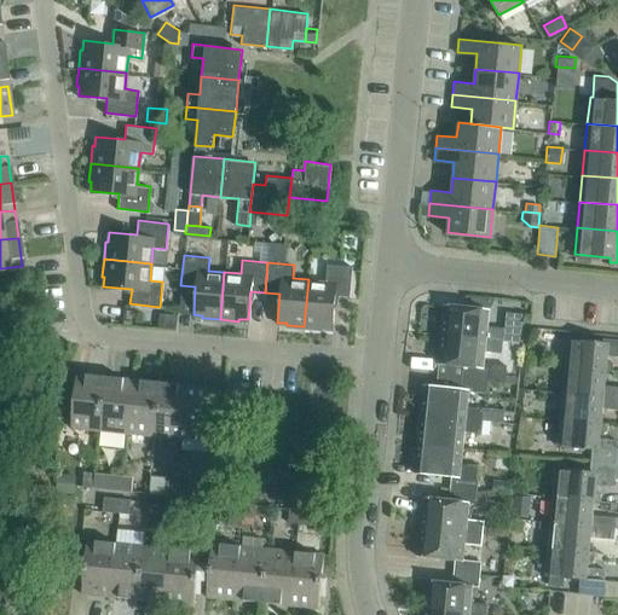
[(350,295),(352,265),(327,262),(324,280),(309,279),(304,326),(322,329),(322,326),(331,328),(335,294),(350,295)]
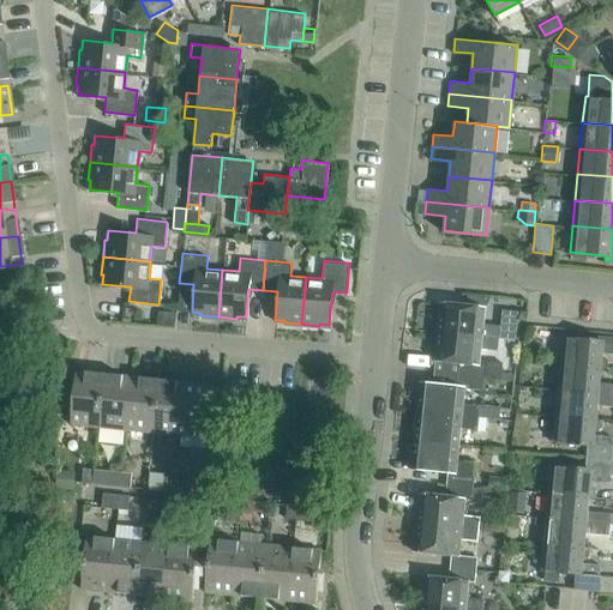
[(439,301),(437,330),(498,336),(499,324),(482,322),(484,306),(439,301)]
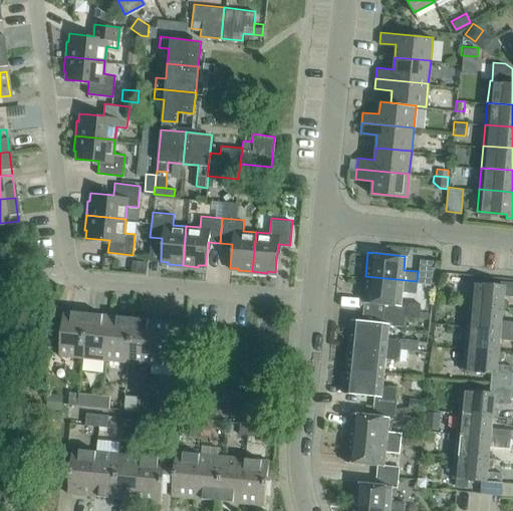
[(420,257),(418,281),(432,283),(434,259),(420,257)]
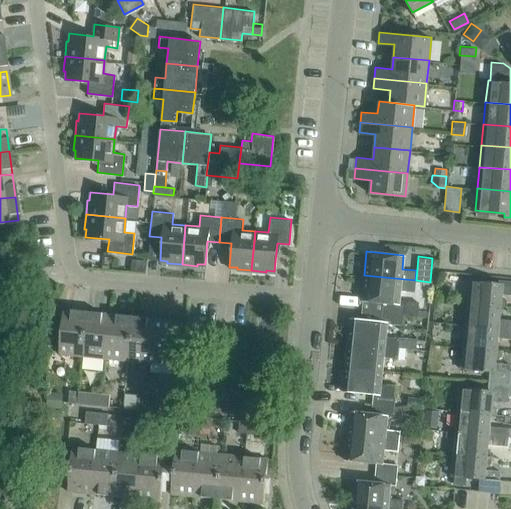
[(487,282),(488,274),(470,272),(469,280),(487,282)]
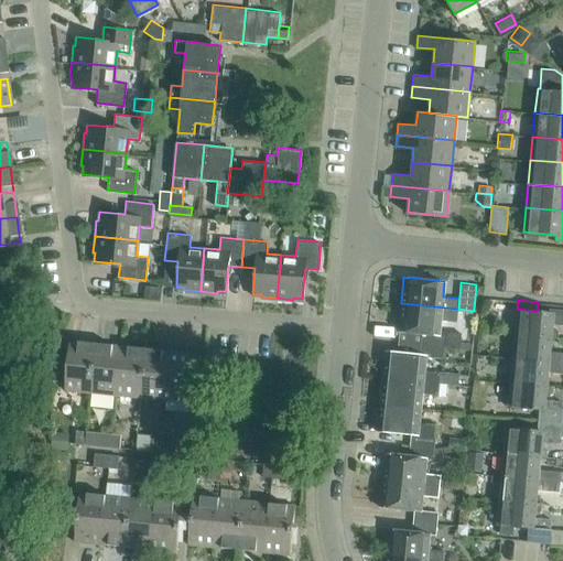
[(456,321),(457,309),(401,303),(398,330),(421,332),(420,343),(442,345),(459,346),(461,332),(440,330),(441,319),(456,321)]
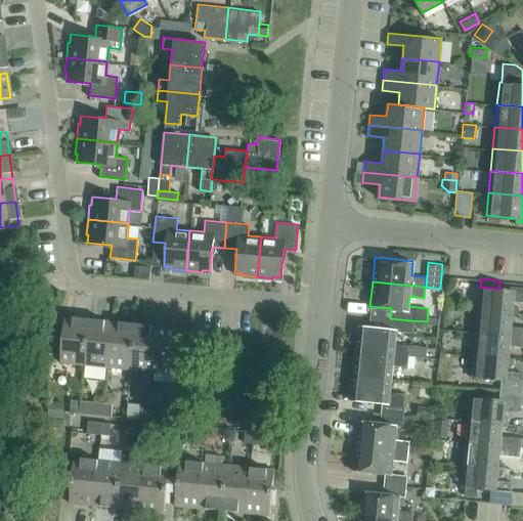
[(510,290),(498,289),(480,287),(478,310),(512,313),(517,314),(518,307),(515,303),(513,303),(513,300),(522,300),(522,286),(510,286),(510,290)]
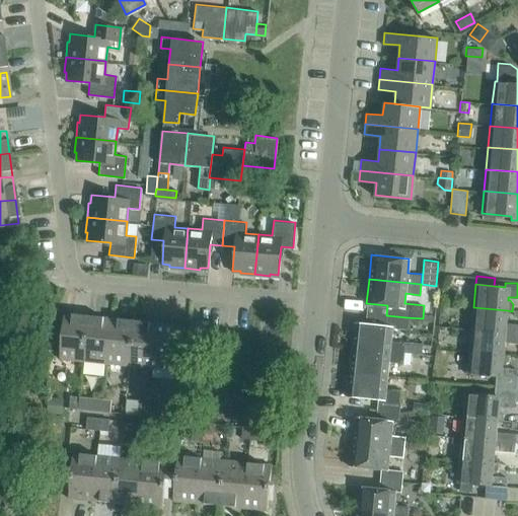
[(517,322),(506,322),(507,310),(473,307),(471,328),(517,333),(517,322)]
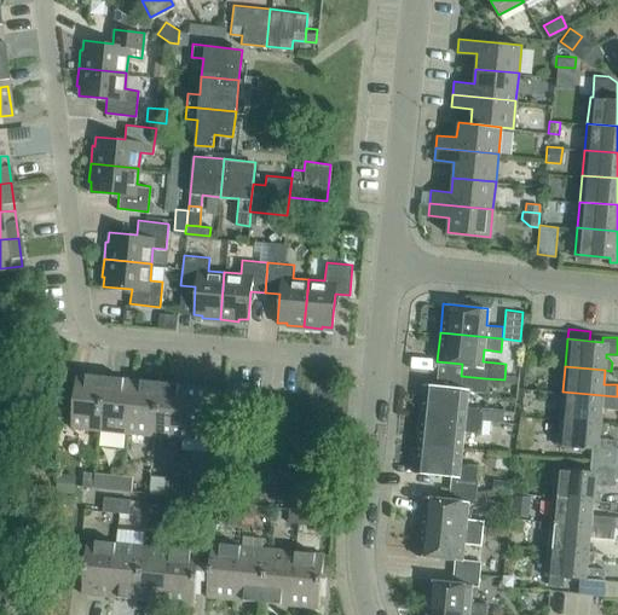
[(98,428),(104,375),(75,372),(70,425),(98,428)]
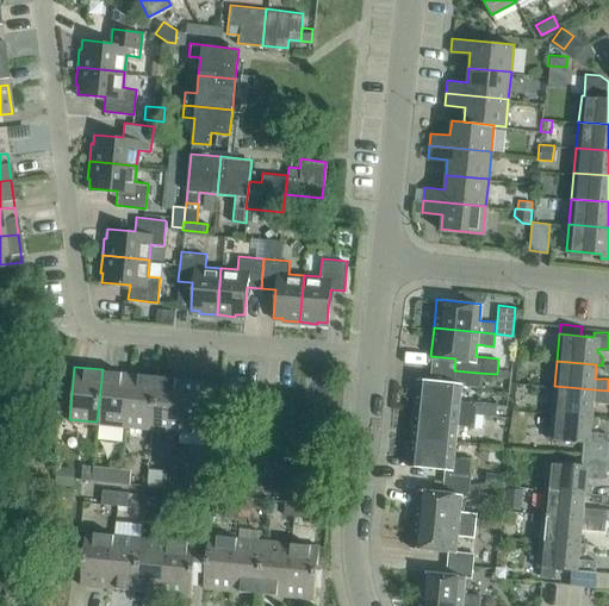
[(124,425),(130,373),(103,369),(97,422),(124,425)]
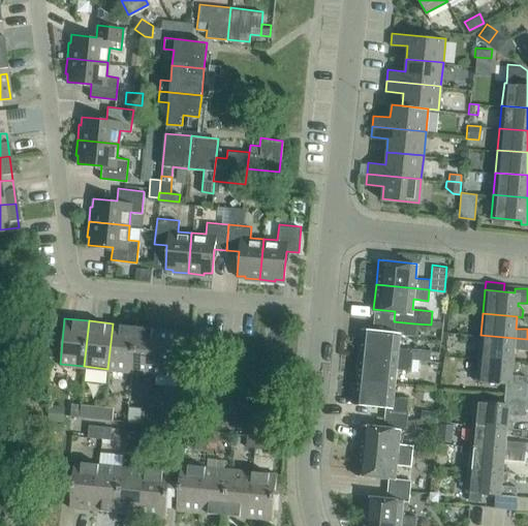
[(413,335),(414,323),(394,321),(393,332),(361,329),(359,353),(418,360),(418,359),(429,359),(430,349),(412,348),(398,346),(399,333),(413,335)]
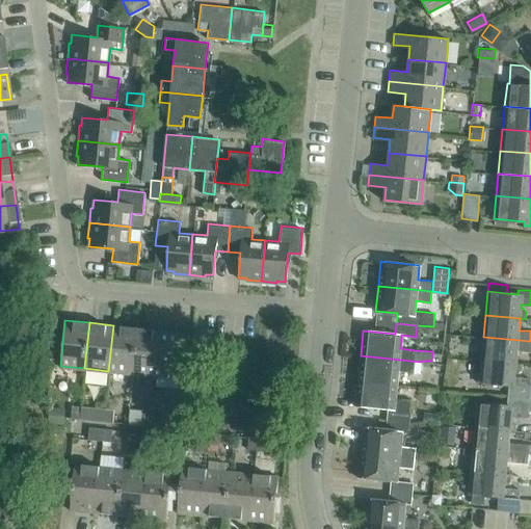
[(132,373),(136,327),(113,325),(108,371),(132,373)]
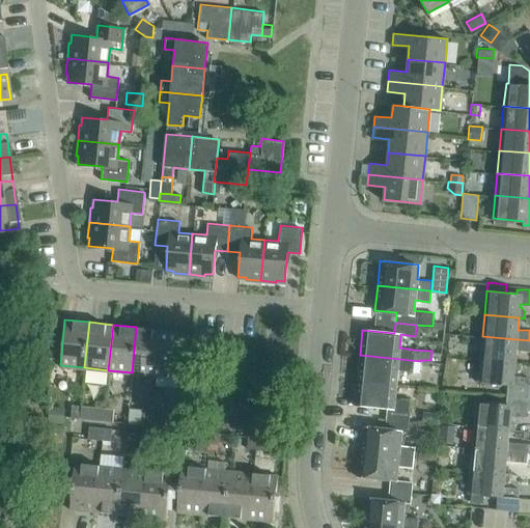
[(155,376),(160,329),(136,327),(132,372),(155,376)]
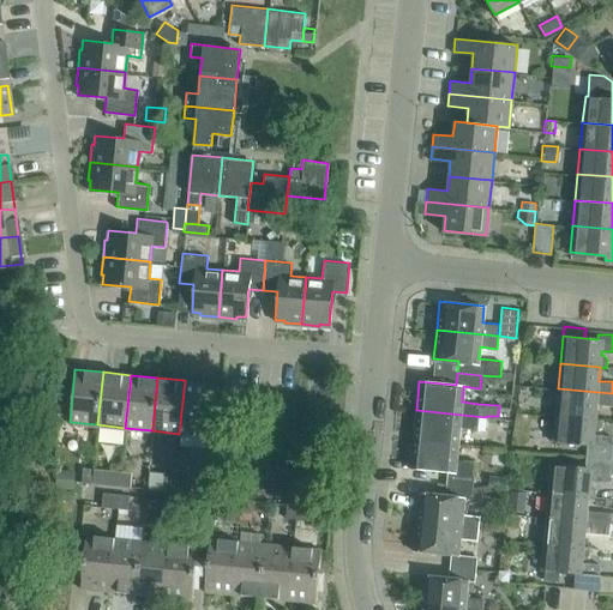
[(185,380),(179,434),(178,446),(206,448),(208,436),(214,384),(185,380)]
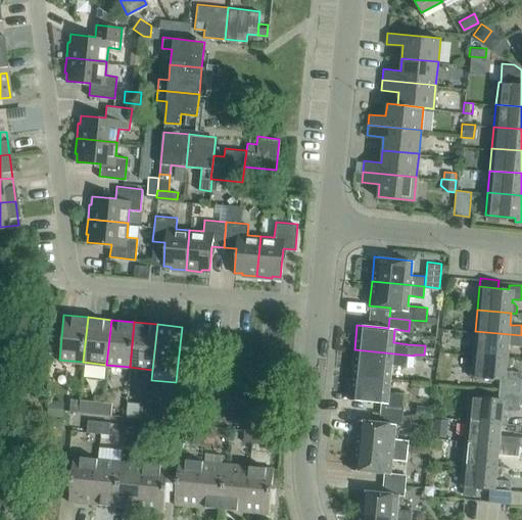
[(521,344),(521,335),(475,331),(472,353),(507,357),(507,356),(508,343),(521,344)]
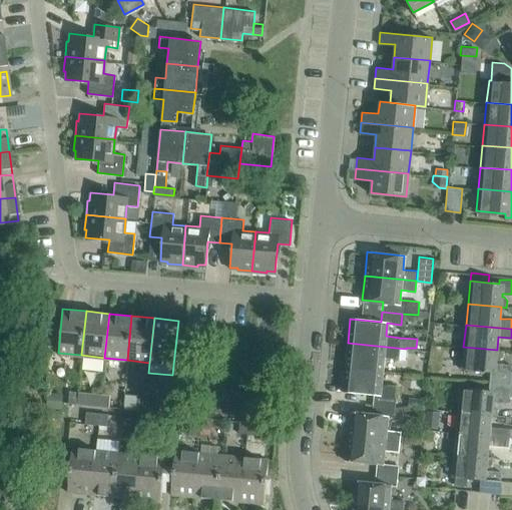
[(383,357),(398,358),(404,359),(406,349),(348,343),(345,367),(382,371),(383,357)]
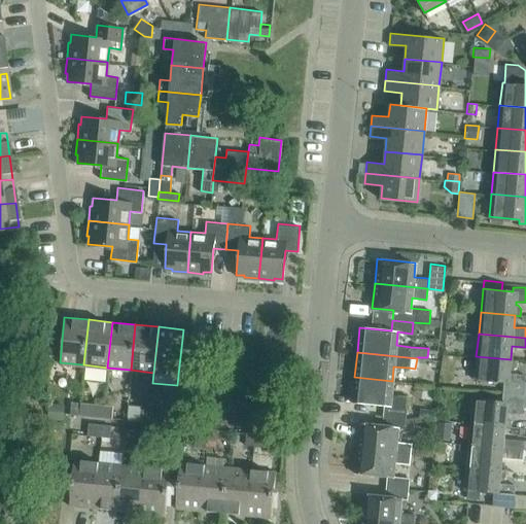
[(516,359),(511,358),(511,359),(476,356),(474,379),(503,381),(503,386),(523,387),(525,374),(510,373),(510,369),(512,370),(516,367),(516,359)]
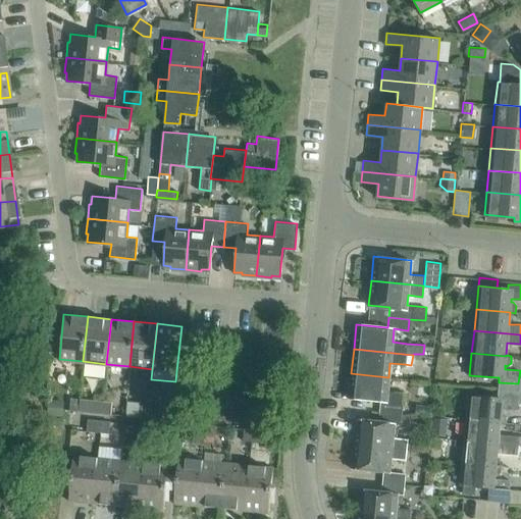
[(387,390),(388,377),(351,373),(349,398),(379,401),(378,411),(400,413),(402,392),(387,390)]
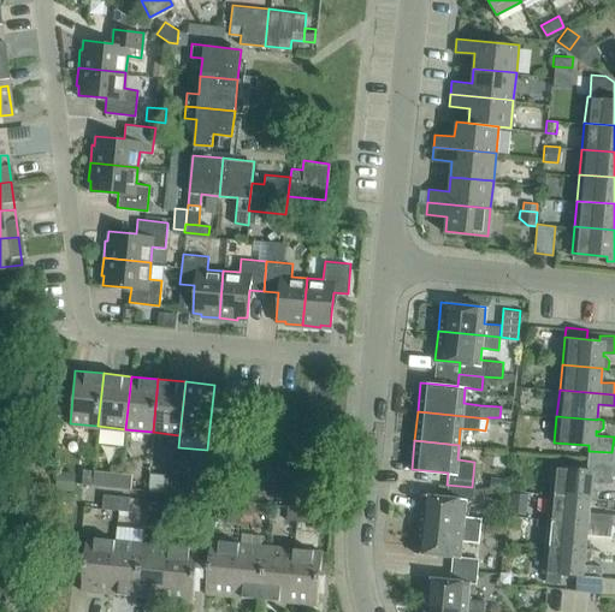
[(553,467),(549,493),(590,497),(596,498),(597,489),(593,485),(591,485),(591,481),(609,482),(610,465),(587,464),(586,469),(553,467)]
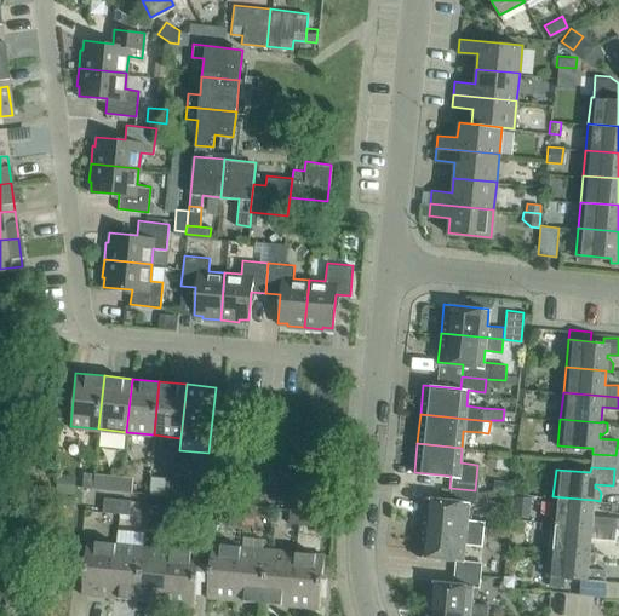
[(204,483),(213,484),(215,470),(205,470),(204,483)]
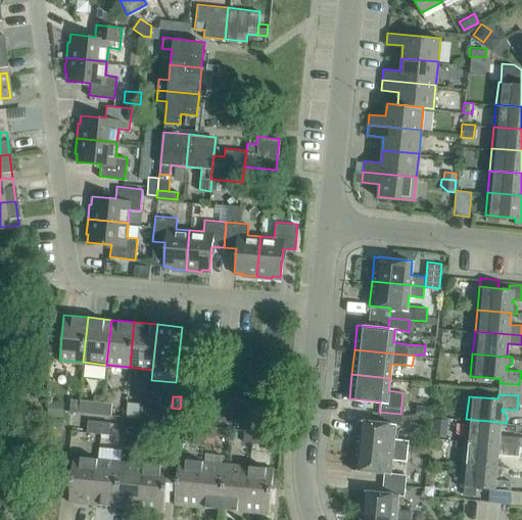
[(79,411),(80,398),(69,397),(68,410),(79,411)]
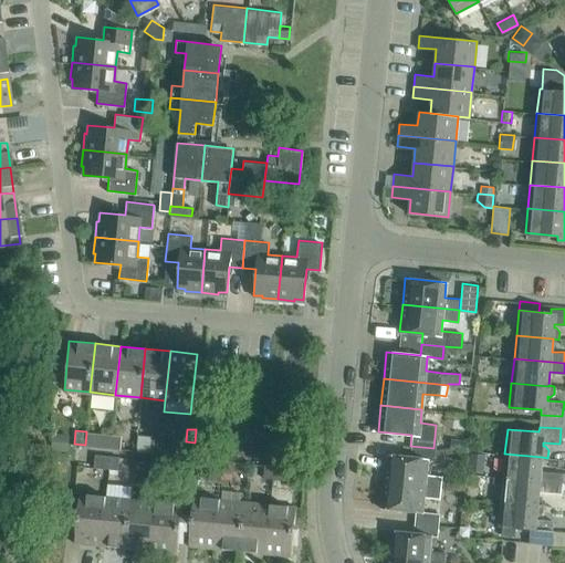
[(85,445),(100,446),(101,433),(87,431),(85,445)]
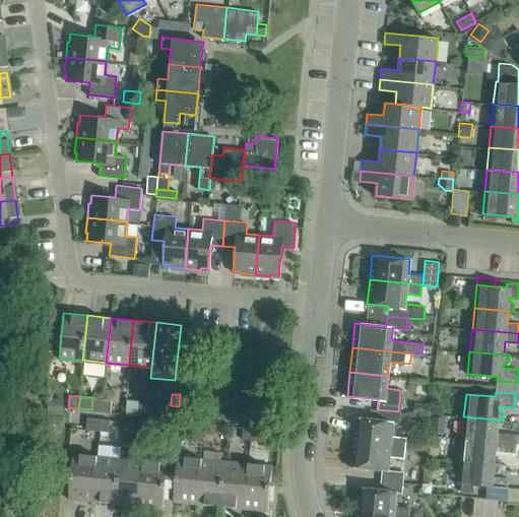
[(101,410),(102,398),(92,397),(91,409),(101,410)]
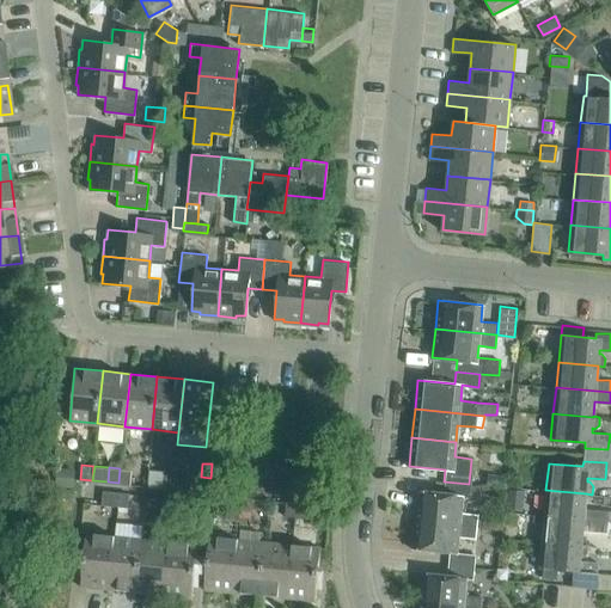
[(151,467),(148,486),(163,487),(164,487),(166,470),(151,467)]
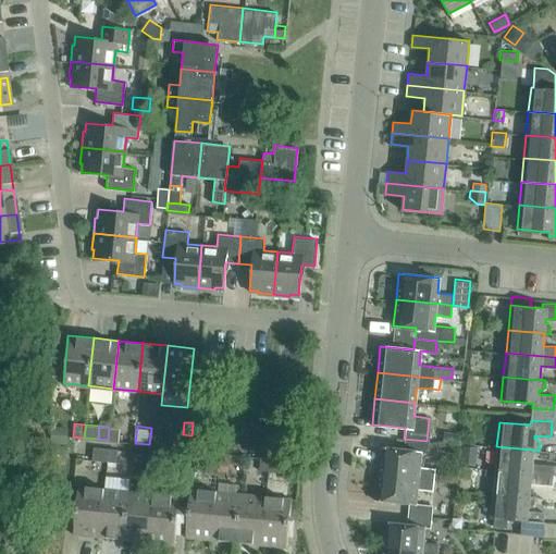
[(119,441),(120,428),(109,427),(108,440),(119,441)]
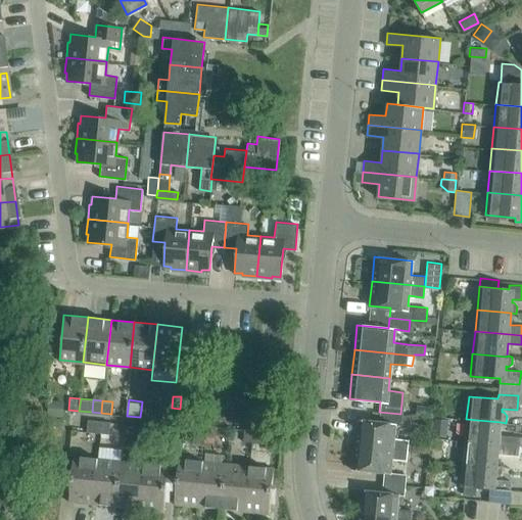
[(418,415),(429,417),(430,407),(419,405),(418,415)]
